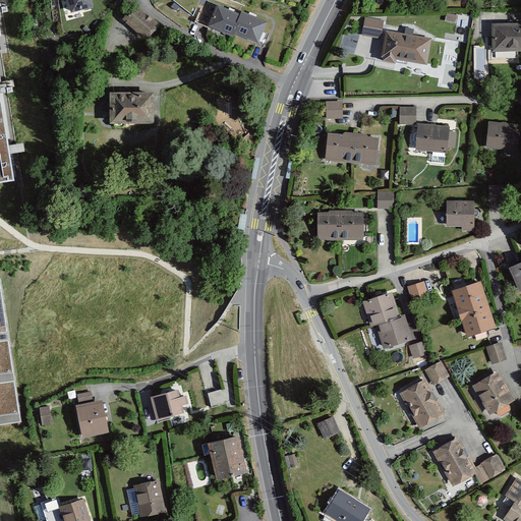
[(92,0),(68,0),(73,16),(95,10),(92,0)]
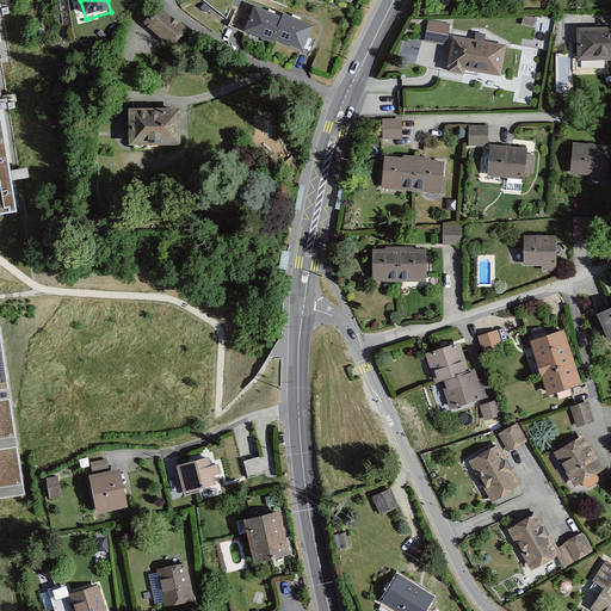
[(189,31),(160,7),(144,25),(172,49),(189,31)]
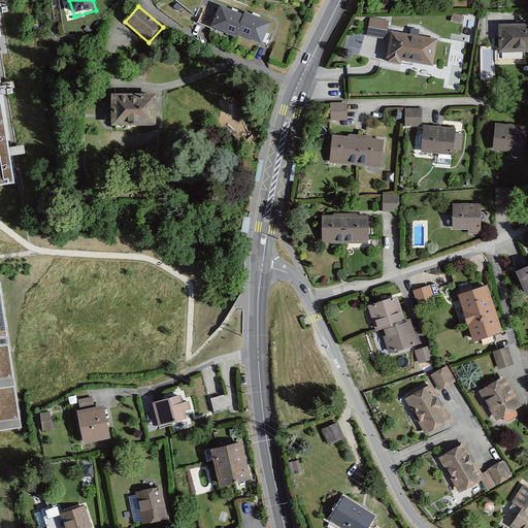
[(222,7),(212,29),(237,39),(238,35),(246,17),(222,7)]
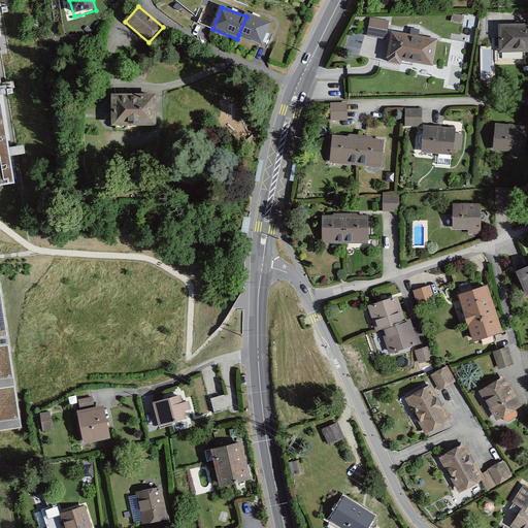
[(246,17),(238,35),(266,46),(275,23),(248,12),(246,17)]
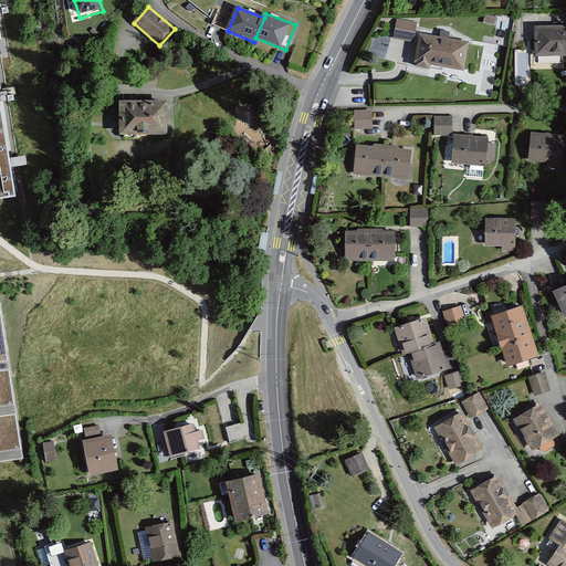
[(398,20),(396,31),(417,34),(419,23),(398,20)]
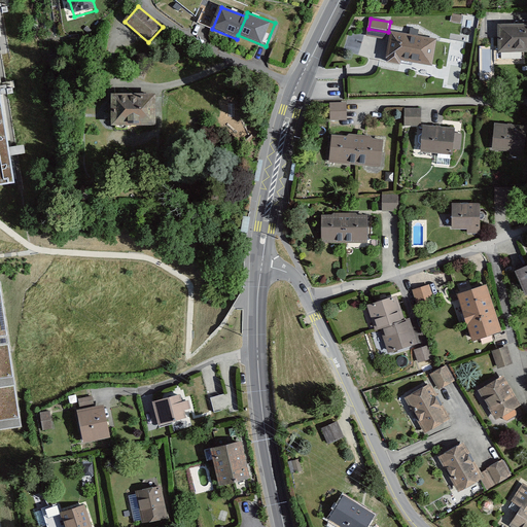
[(526,50),(526,26),(500,27),(500,51),(526,50)]
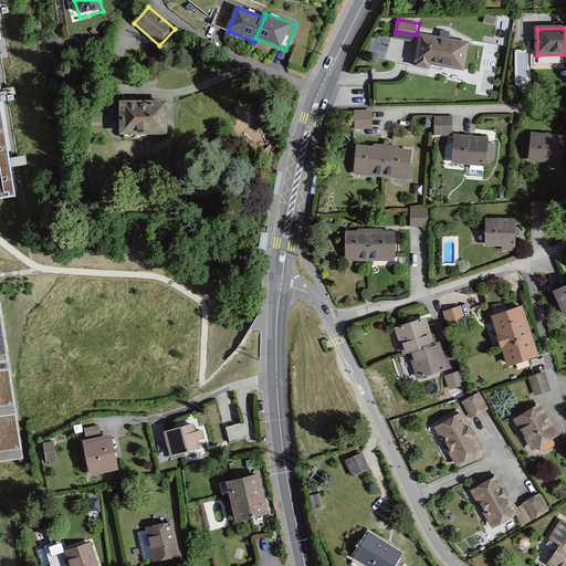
[(441,40),(421,37),(416,70),(432,73),(433,69),(465,75),(472,45),(451,41),(452,34),(443,33),(441,40)]
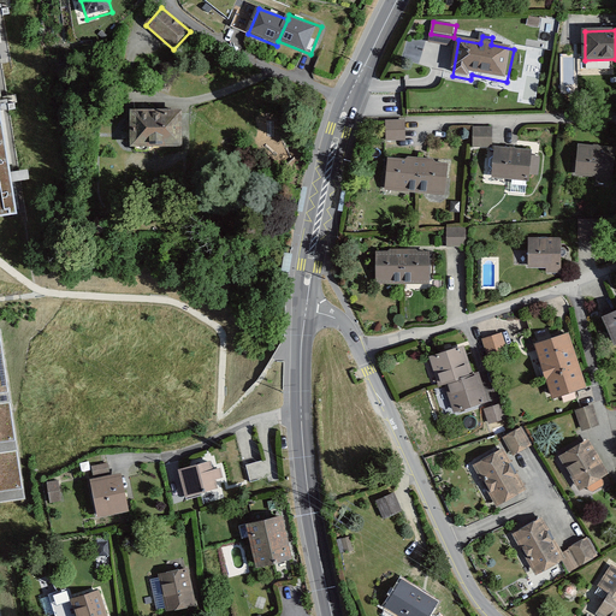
[(0,107),(0,215),(17,213),(0,107)]
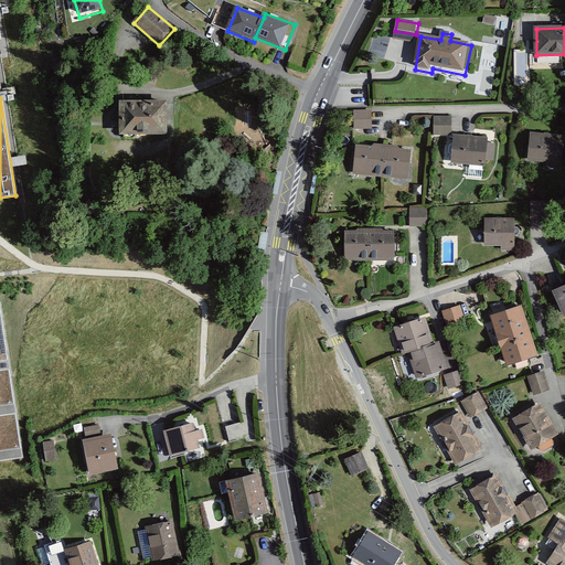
[(169,102),(121,102),(121,135),(169,136),(169,102)]
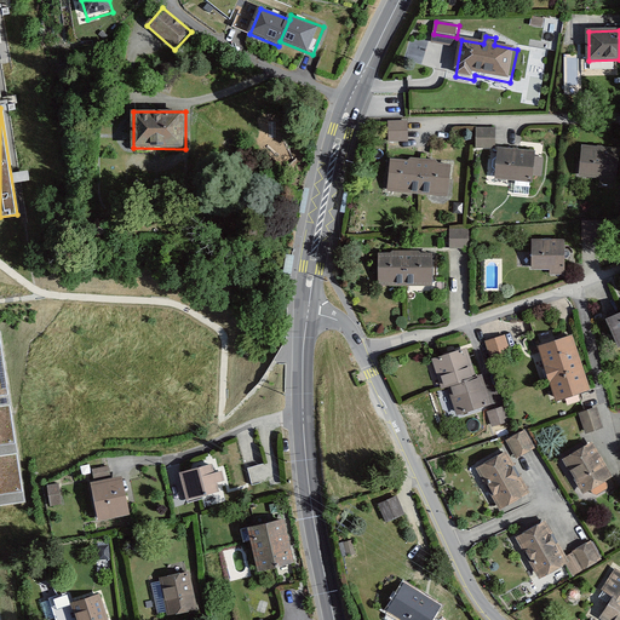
[(478,126),(477,149),(497,150),(498,127),(478,126)]
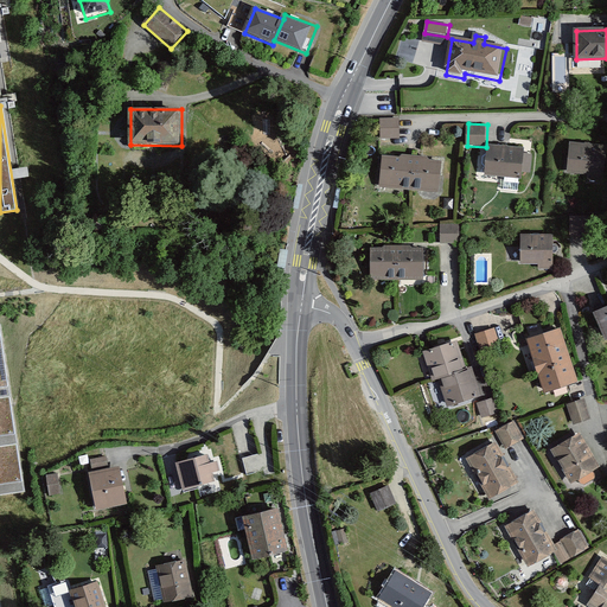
[(605,148),(572,146),(570,172),(589,173),(589,179),(602,179),(605,148)]
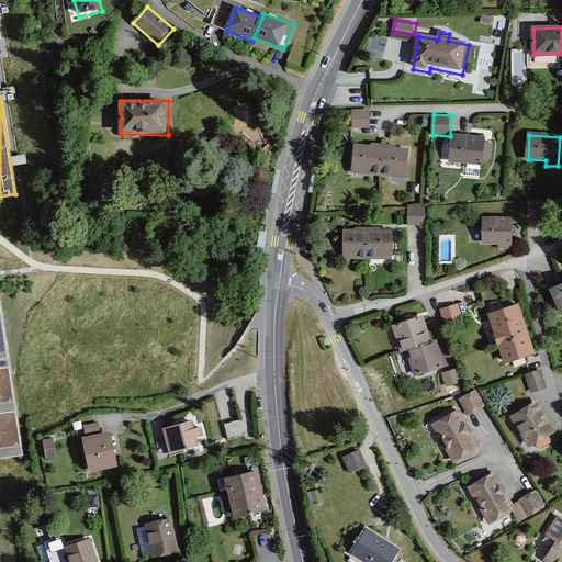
[(484,138),(453,136),(451,161),(482,164),(484,138)]
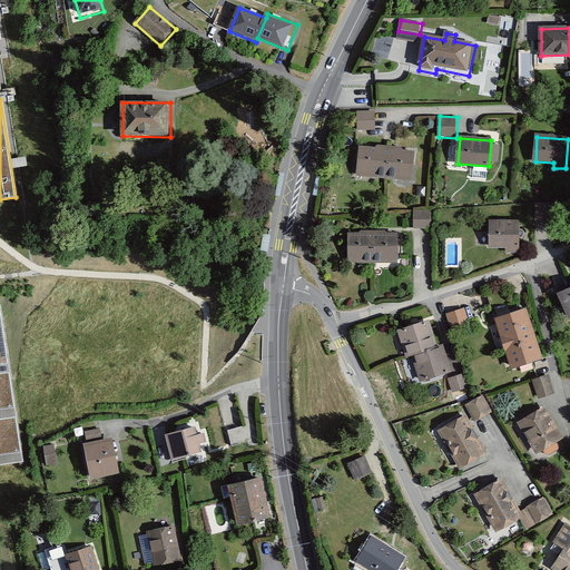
[(413,154),(360,149),(357,175),(411,179),(413,154)]
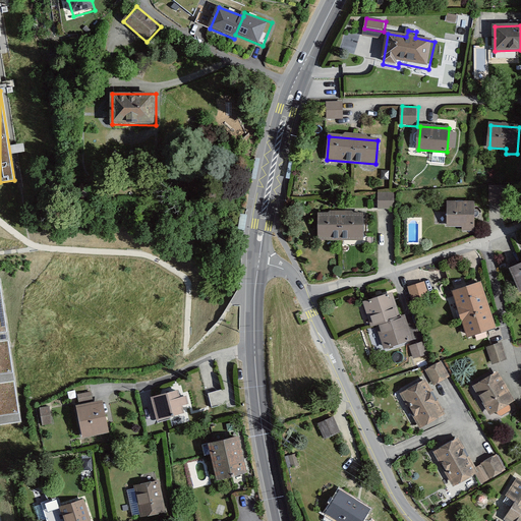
[(77,182),(69,189),(77,199),(87,192),(77,182)]
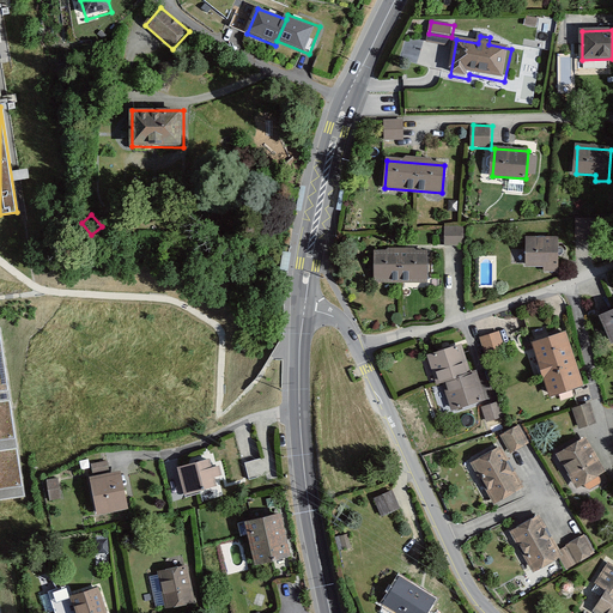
[(577,219),(577,241),(598,241),(598,220),(577,219)]
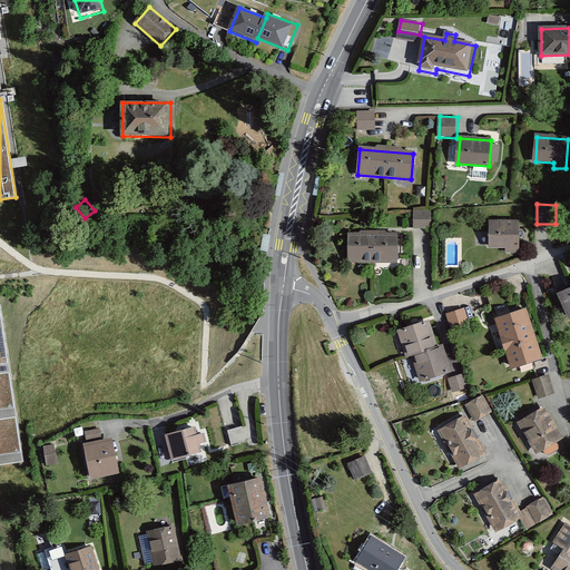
[(414,212),(414,229),(432,229),(432,212),(414,212)]
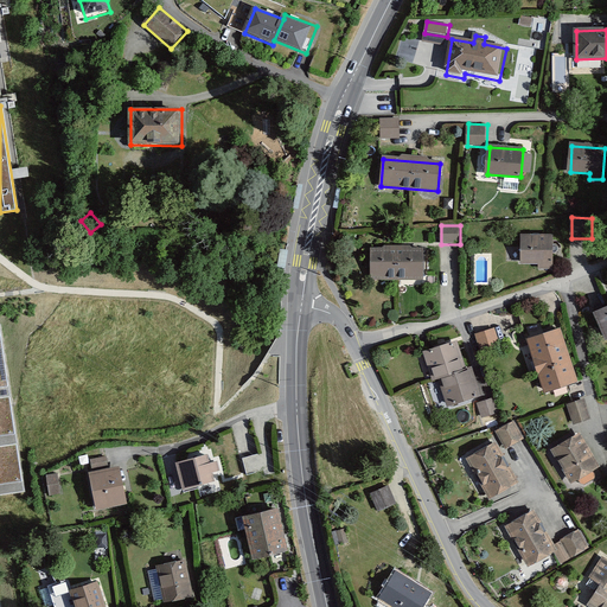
[(554,235),(522,235),(522,266),(538,266),(538,270),(554,270),(554,235)]
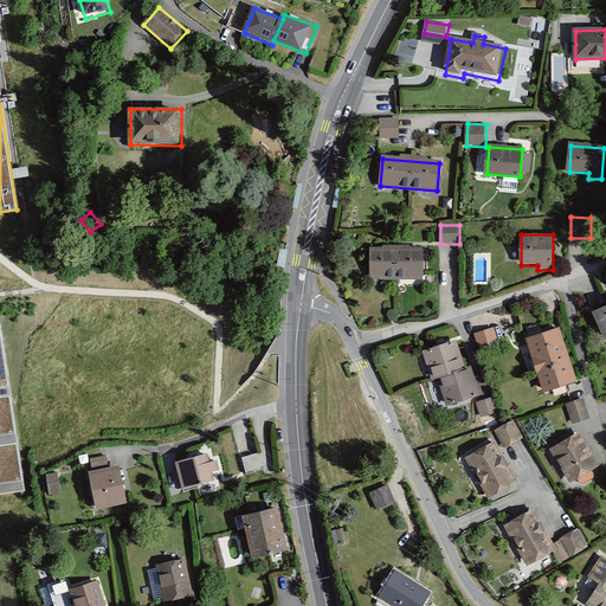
[(423,281),(423,249),(411,249),(411,246),(384,246),(384,247),(371,247),(369,281),(423,281)]
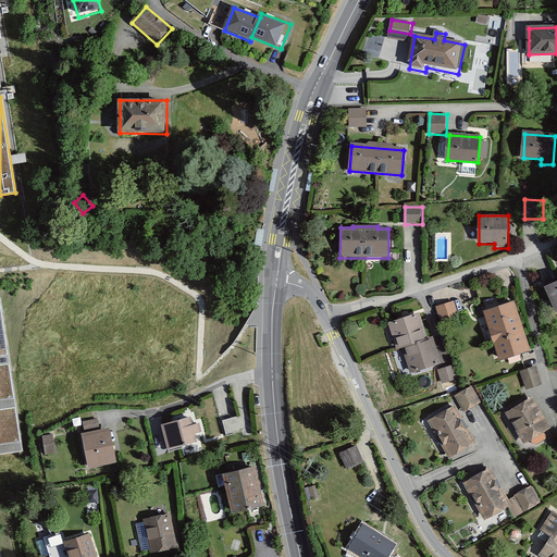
[(556,281),(545,287),(556,313),(556,312),(556,281)]
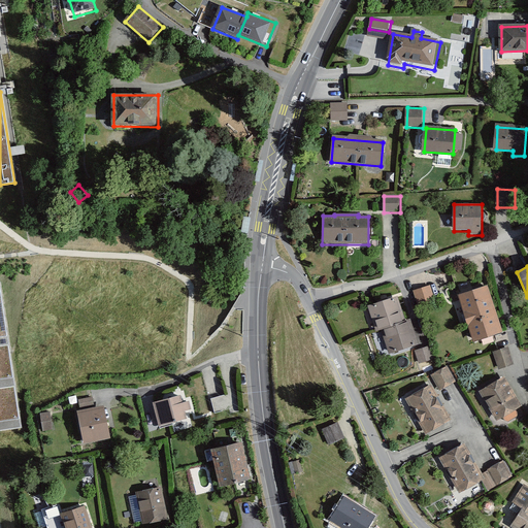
[(0,285),(0,431),(22,428),(0,285)]
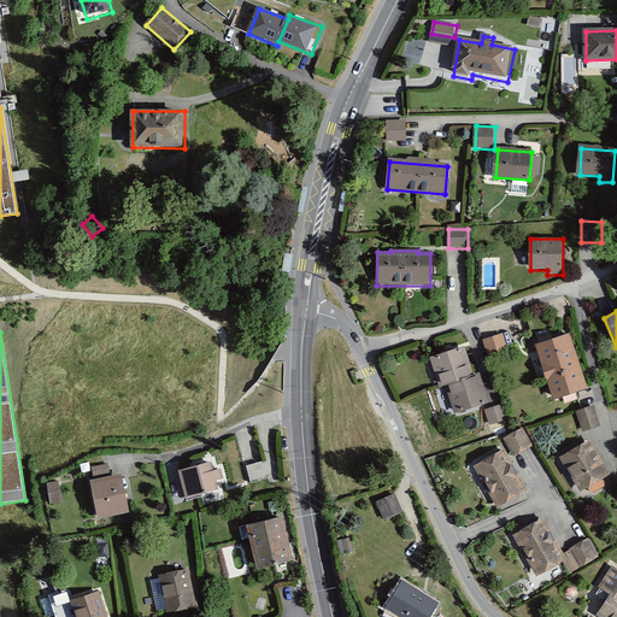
[(571,334),(536,345),(553,400),(589,389),(571,334)]
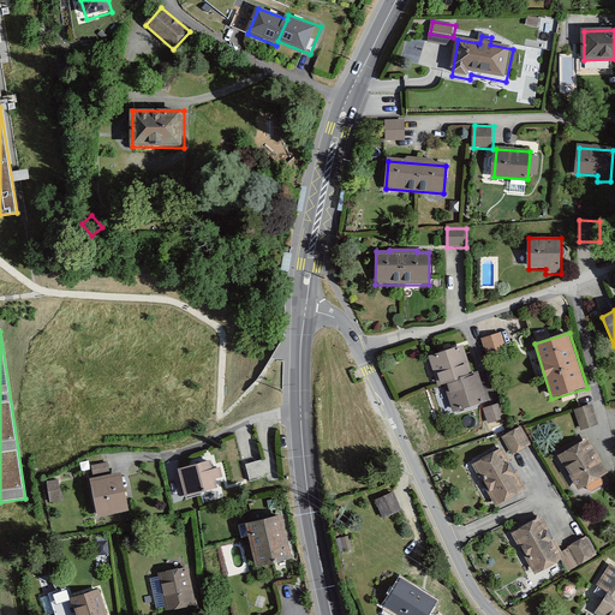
[(488,358),(508,353),(502,334),(483,339),(488,358)]
